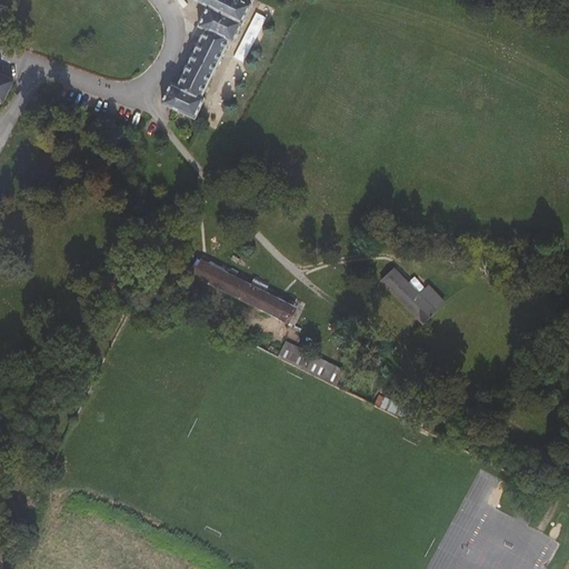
[(245,0),(192,0),(207,8),(197,27),(203,30),(176,85),(170,82),(161,103),(196,120),(206,99),(202,97),(229,41),(233,43),(246,21),(242,19),(251,3),(245,0)]
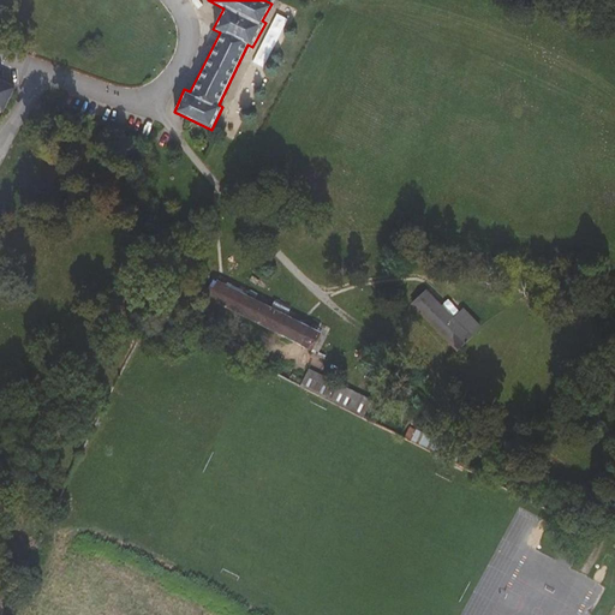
[(0,111),(1,112),(16,87),(0,78),(0,111)]
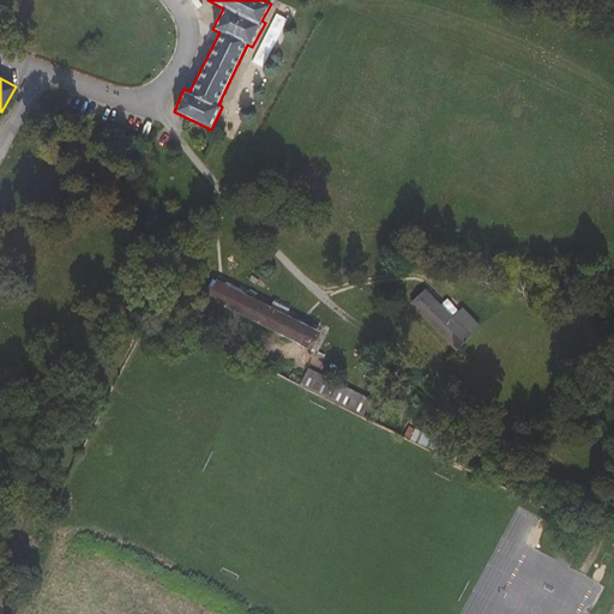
[(323,329),(214,275),(202,293),(289,338),(311,349),(323,329)]
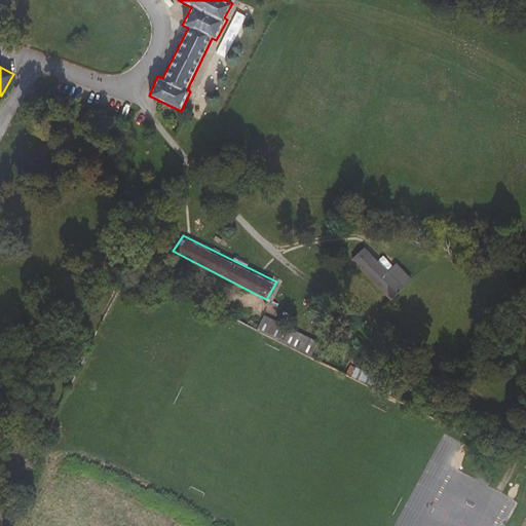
[(366,246),(350,258),(390,301),(412,279),(397,263),(388,270),(366,246)]
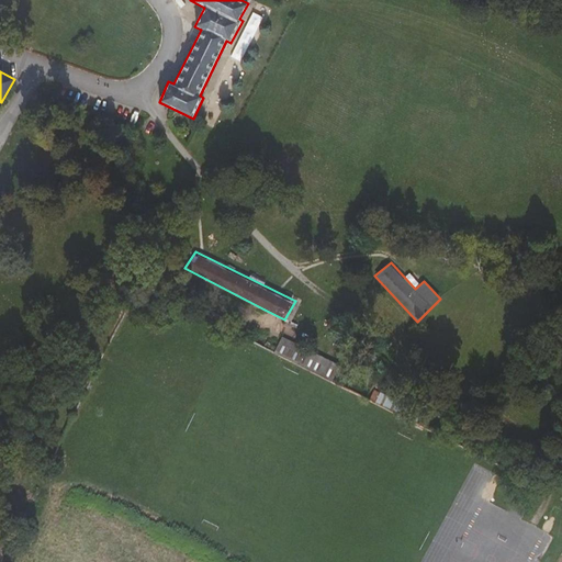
[(143,285),(139,292),(156,301),(160,294),(143,285)]
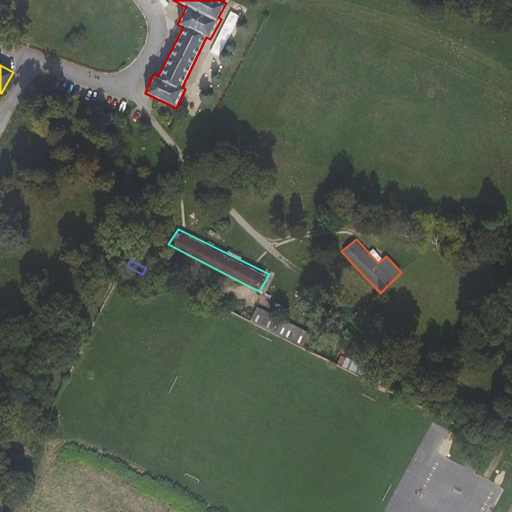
[(203,296),(200,304),(214,310),(218,303),(203,296)]
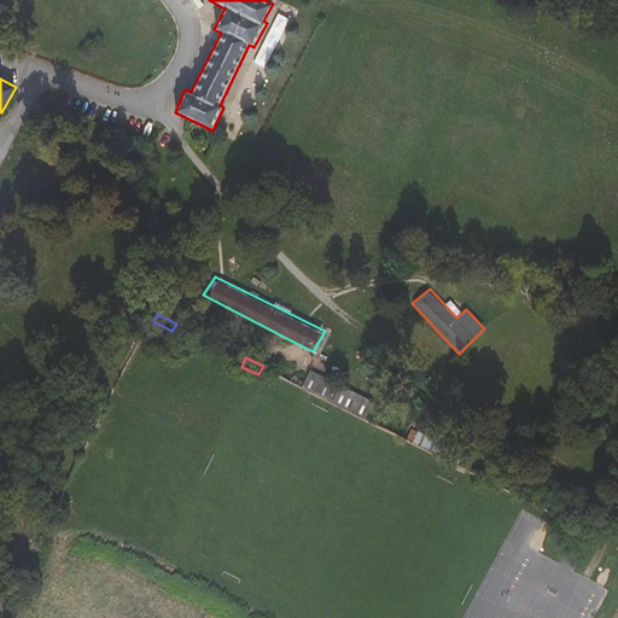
[(309,369),(301,388),(366,421),(374,402),(309,369)]
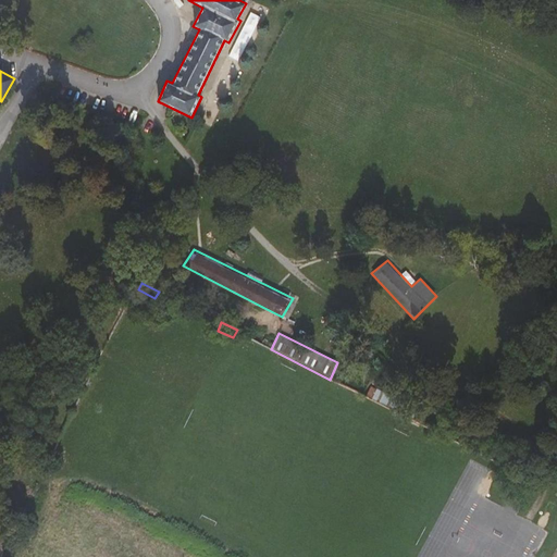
[(371,384),(364,396),(395,412),(400,399),(371,384)]
